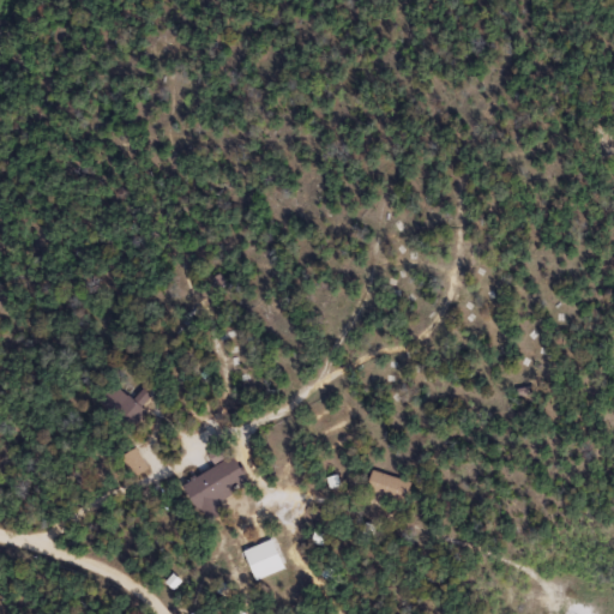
[(128,426),(113,409),(127,395),(144,411),(128,426)]
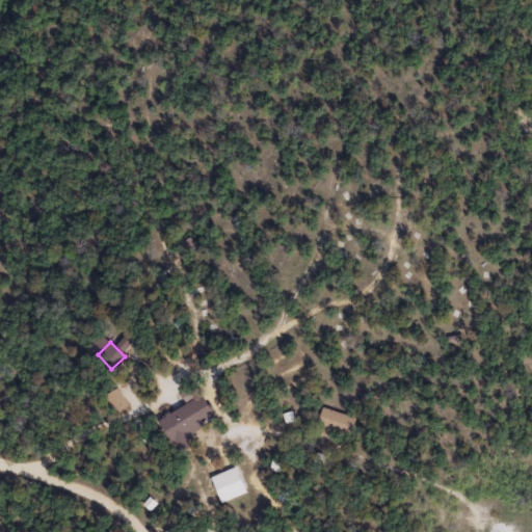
[(126,405),(113,413),(103,394),(115,387),(126,405)]
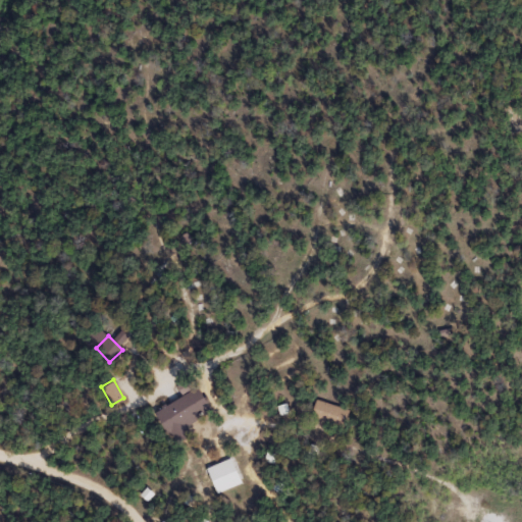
[(172,435),(169,436),(155,413),(181,396),(175,386),(187,379),(193,388),(197,385),(212,410),(186,427),(193,439),(179,448),(172,435)]
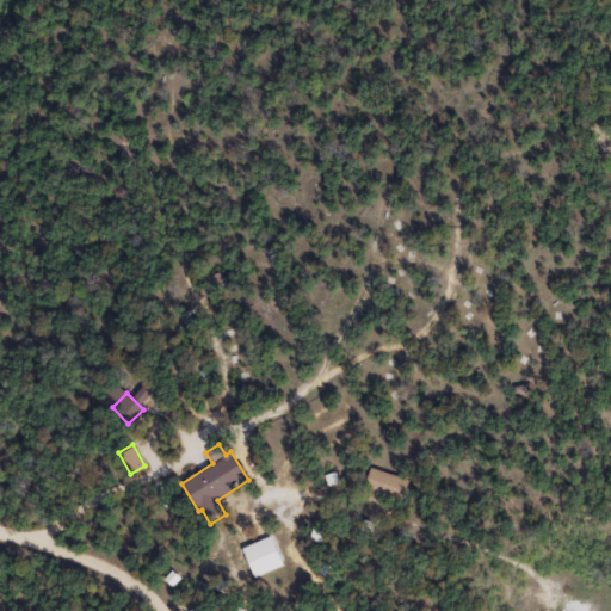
[(407,480),(399,503),(359,488),(368,466),(407,480)]
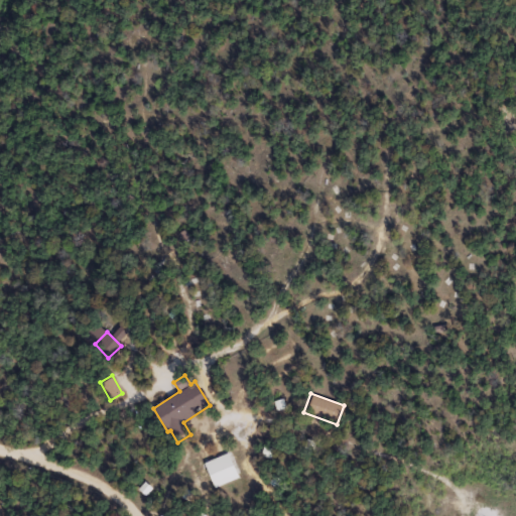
[(206,465),(215,489),(239,479),(229,455),(206,465)]
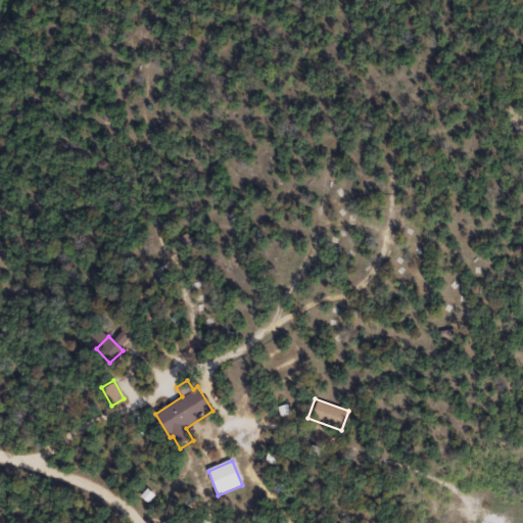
All buildings are outlined.
